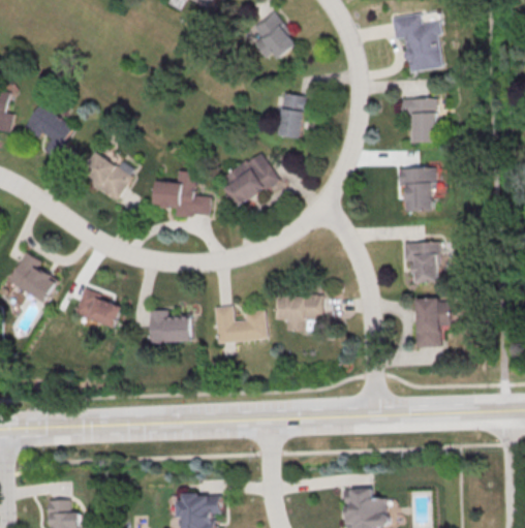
[(253,43),(264,56),(272,51),(278,58),(298,42),(274,12),(254,28),(260,37),(253,43)]
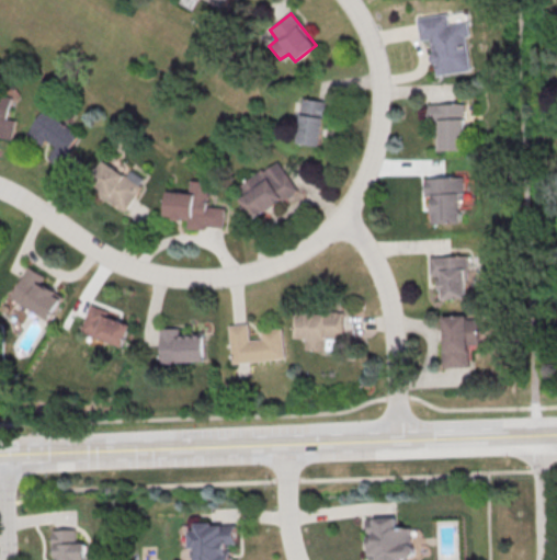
[(415,18),(418,42),(430,41),(434,77),(472,71),(464,22),(447,24),(446,13),(415,18)]
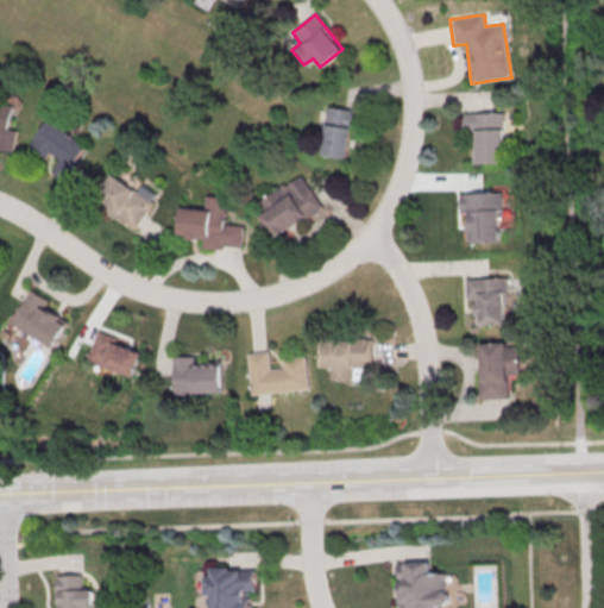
[(347,160),(352,110),(326,107),(321,157),(347,160)]
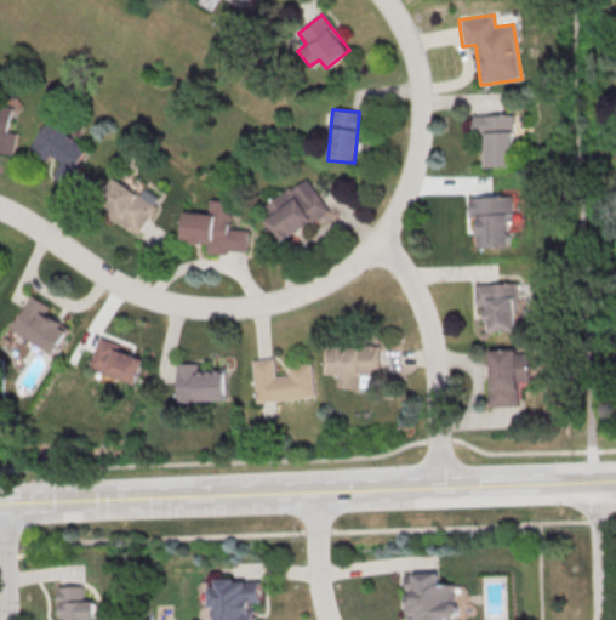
[(469,119),(513,118),(513,136),(508,136),(509,169),(480,169),(479,138),(469,138),(469,119)]
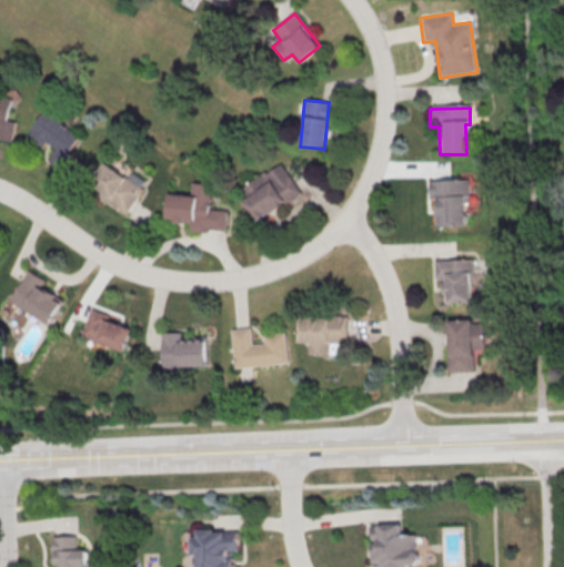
[(46,150),(41,158),(60,170),(81,137),(40,111),(24,137),(46,150)]
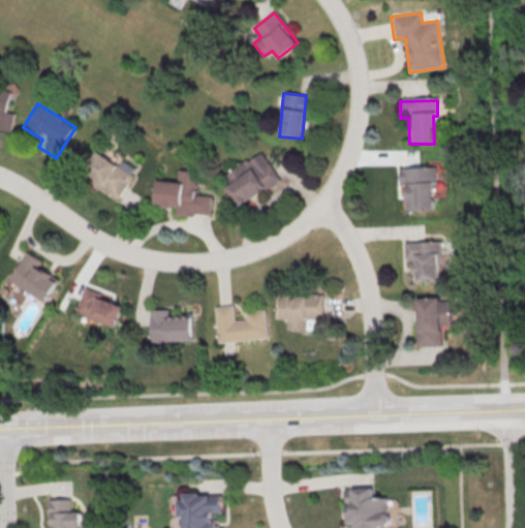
[(116,200),(134,172),(97,148),(80,177),(116,200)]
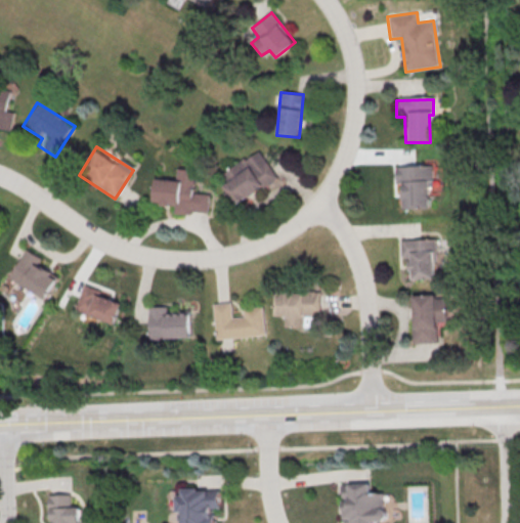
[(276,180),(259,149),(216,175),(234,206),(276,180)]
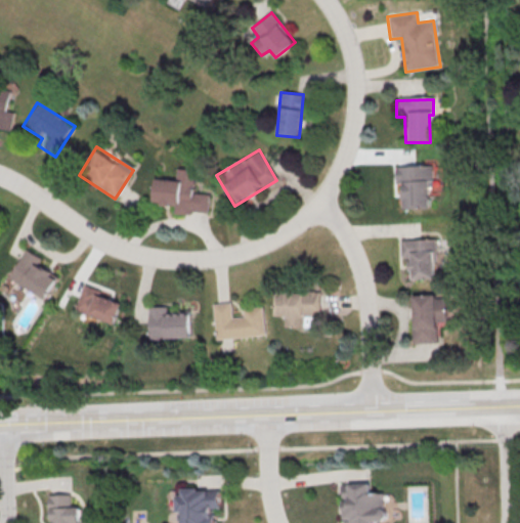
[(393,169),(430,168),(431,183),(427,183),(427,211),(402,211),(401,185),(393,185),(393,169)]
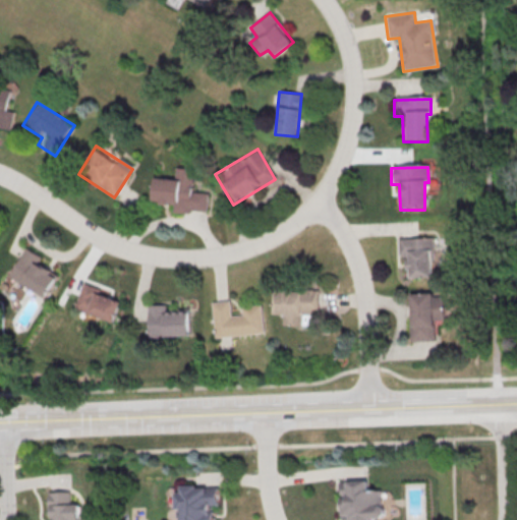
[(174,179),(151,178),(150,203),(171,204),(171,213),(205,214),(206,190),(195,190),(196,169),(174,168),(174,179)]
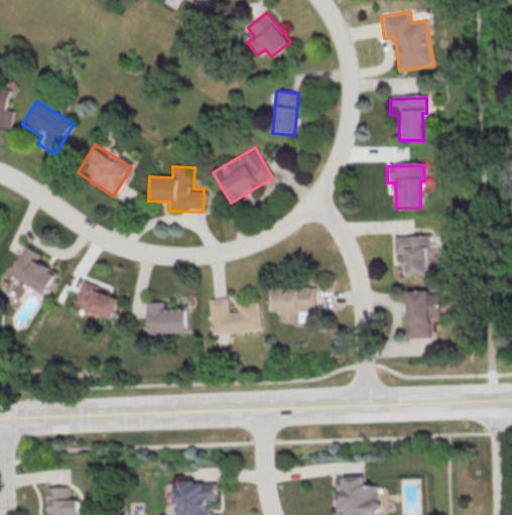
[(391,238),(426,236),(427,253),(424,254),(425,277),(401,278),(400,254),(392,254),(391,238)]
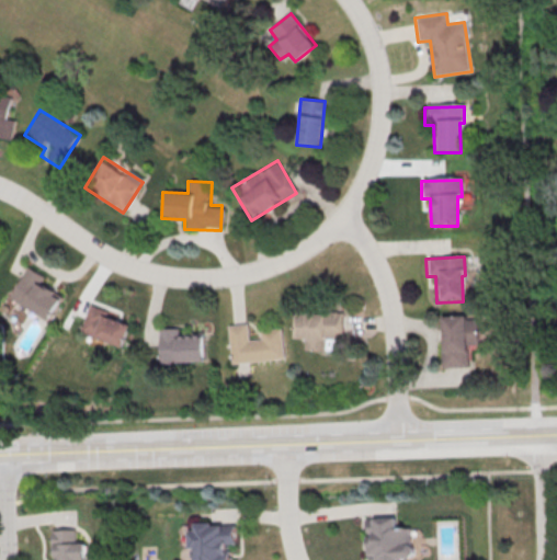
[(48,321),(60,295),(38,285),(43,275),(24,266),(7,303),(48,321)]
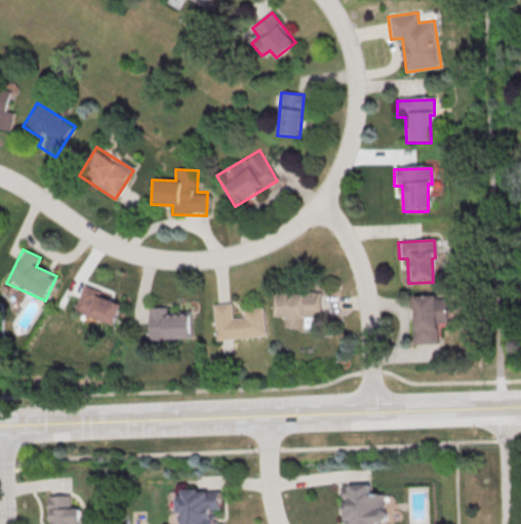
[(115,324),(121,298),(80,287),(74,314),(115,324)]
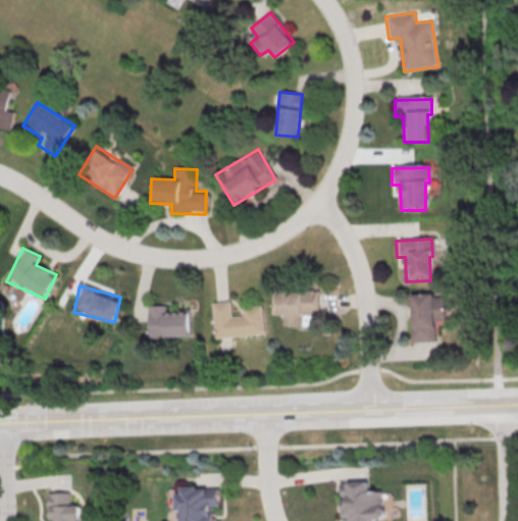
[(317,326),(317,291),(273,291),(273,315),(282,315),(282,326),(317,326)]
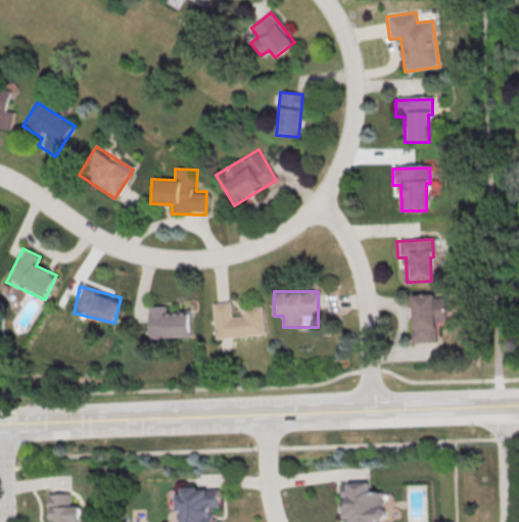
[(410,297),(410,321),(405,321),(405,345),(433,344),(432,323),(441,323),(441,300),(431,300),(431,297),(410,297)]
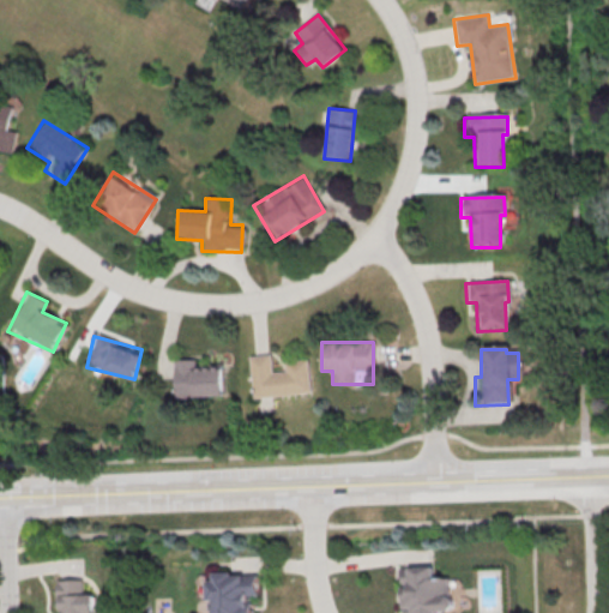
[(247,358),(252,398),(309,394),(306,361),(283,362),(284,372),(271,373),(270,355),(247,358)]
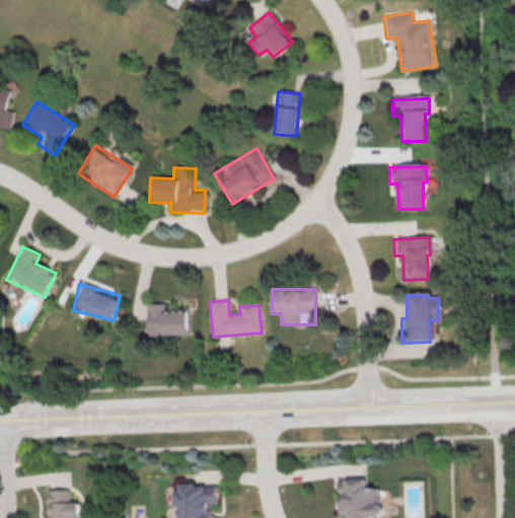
[(188,336),(188,307),(146,307),(146,336),(188,336)]
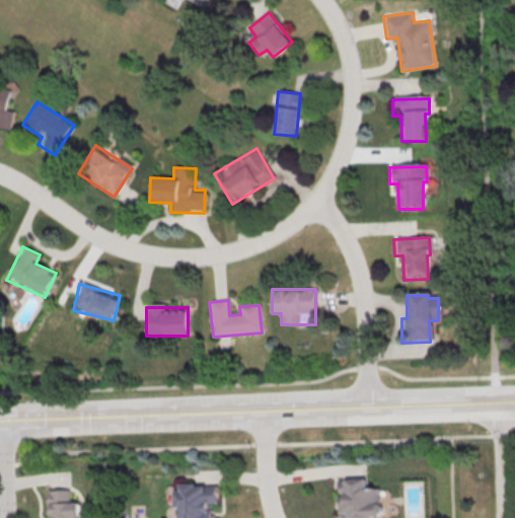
[(365,477),(366,489),(377,489),(378,517),(334,517),(333,478),(365,477)]
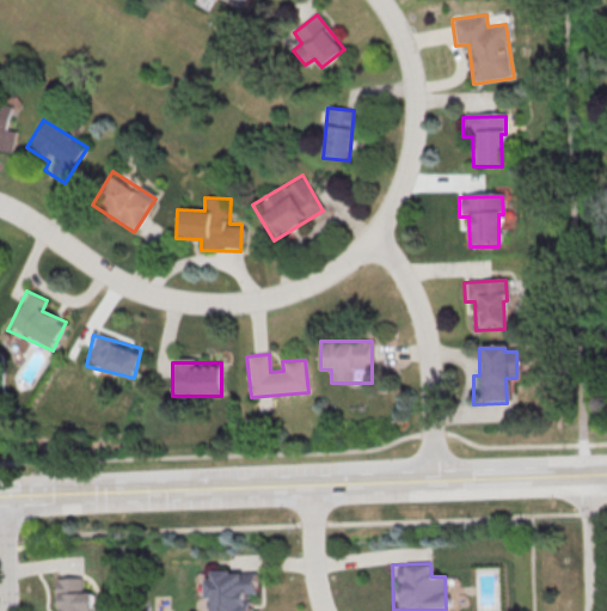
[(253,572),(255,598),(243,599),(243,610),(200,610),(198,574),(253,572)]
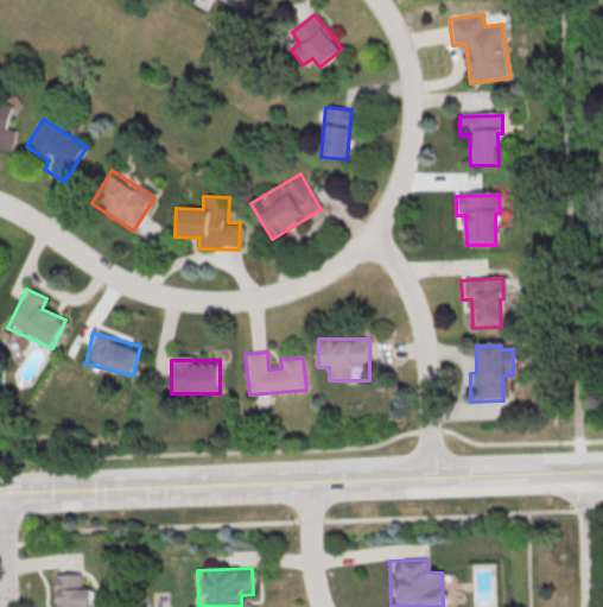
[(52,571),(54,606),(88,606),(88,593),(76,589),(75,570),(52,571)]
